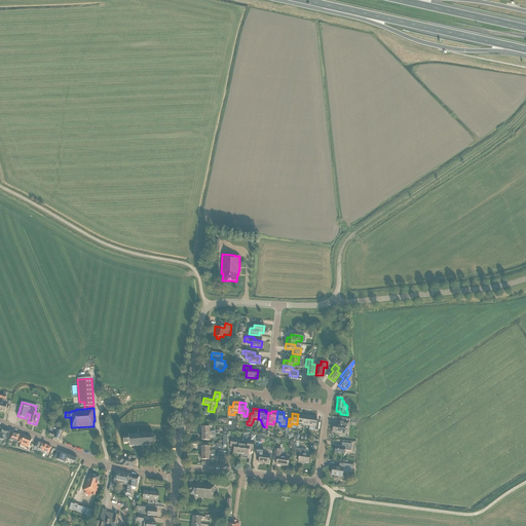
[(316,417),(310,416),(309,426),(315,427),(314,429),(318,430),(320,422),(316,422),(316,417)]
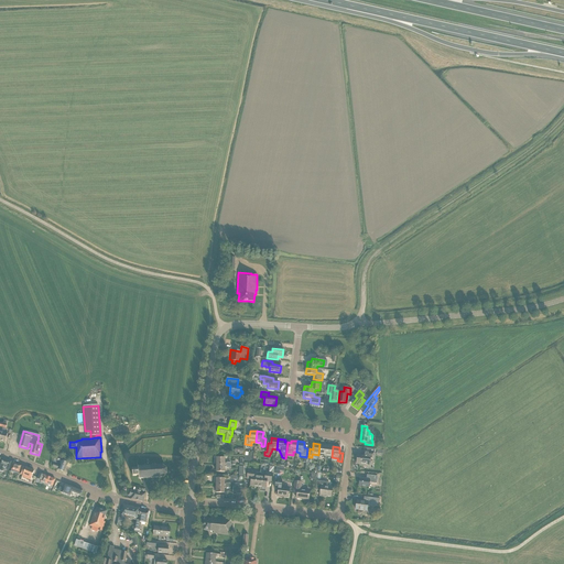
[(357,455),(356,464),(366,465),(369,465),(370,458),(373,459),(375,453),(373,453),(375,449),(369,448),(368,452),(364,452),(362,455),(357,455)]
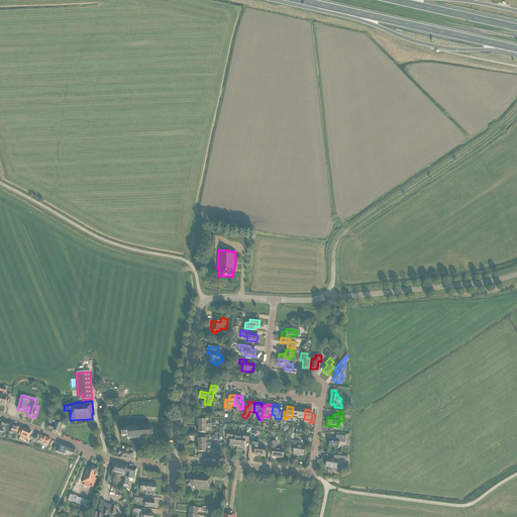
[(54,419),(53,422),(57,423),(54,430),(59,432),(60,428),(65,429),(66,425),(62,424),(58,422),(59,421),(54,419)]
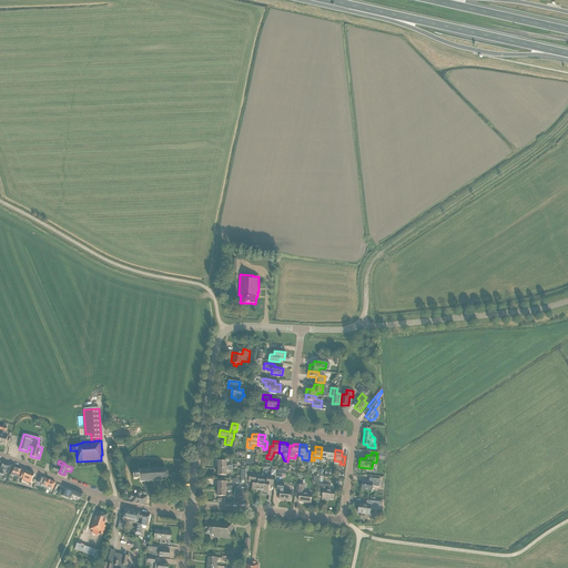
[(3,473),(8,474),(11,465),(2,462),(0,466),(0,474),(3,475),(3,473)]
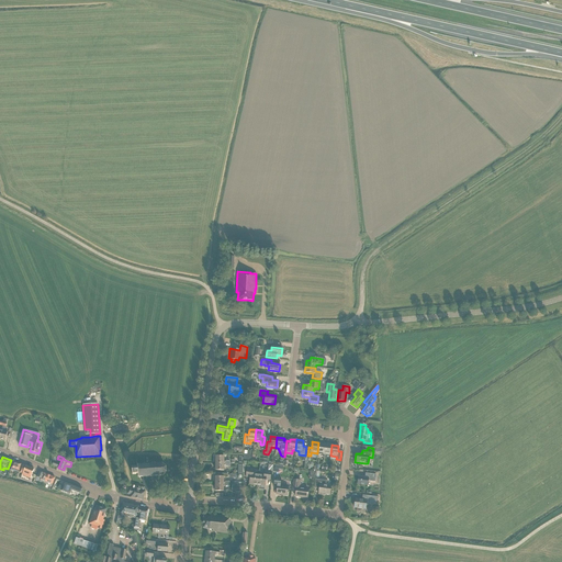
[(11,470),(19,473),(21,464),(13,461),(11,470)]
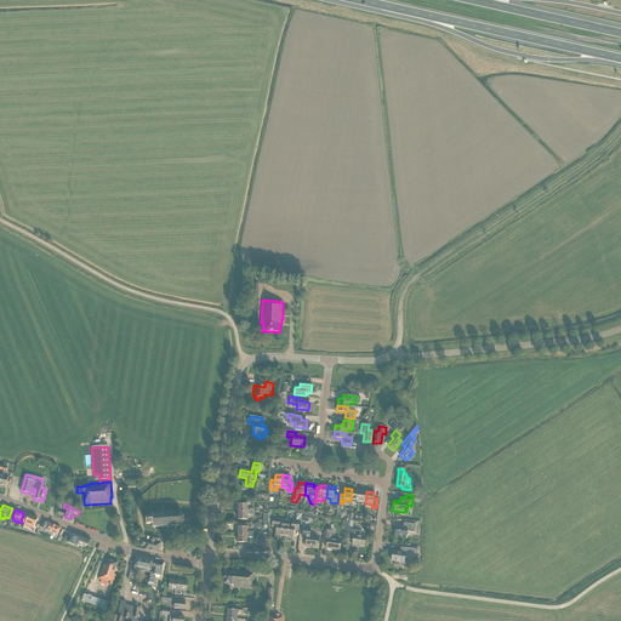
[(183,516),(180,512),(178,512),(175,512),(174,512),(169,513),(164,513),(163,513),(158,513),(153,513),(152,513),(152,514),(147,516),(147,517),(146,517),(146,524),(152,524),(153,527),(152,527),(153,528),(158,527),(159,527),(164,527),(169,527),(170,527),(175,527),(175,525),(180,525),(181,525),(183,522),(184,520),(183,517),(183,516)]
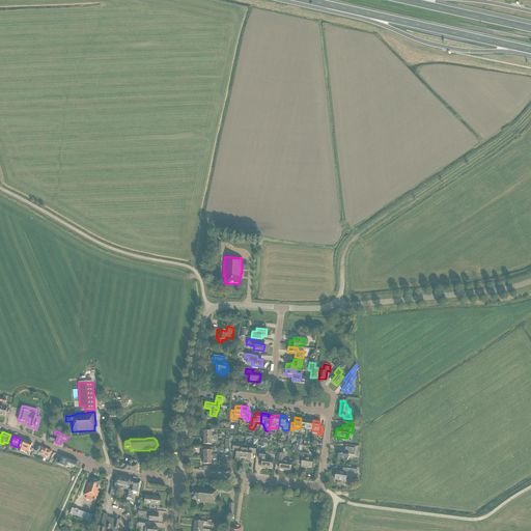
[(249,449),(244,448),(243,458),(250,459),(251,452),(255,452),(256,445),(257,446),(258,440),(256,440),(257,438),(253,438),(253,440),(253,445),(250,445),(249,449)]
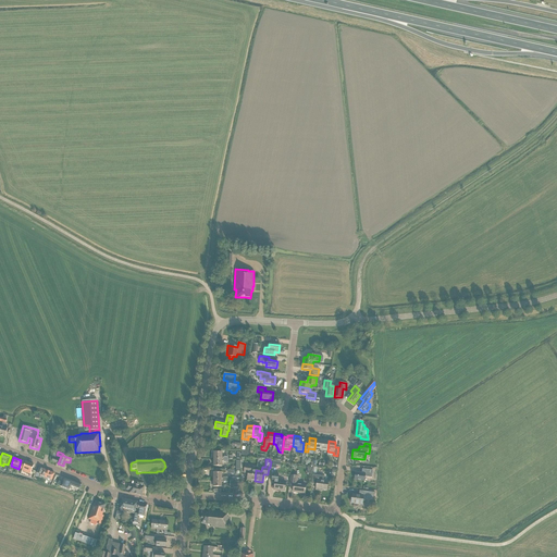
[(34,465),(25,461),(22,470),(22,471),(29,474),(34,465)]
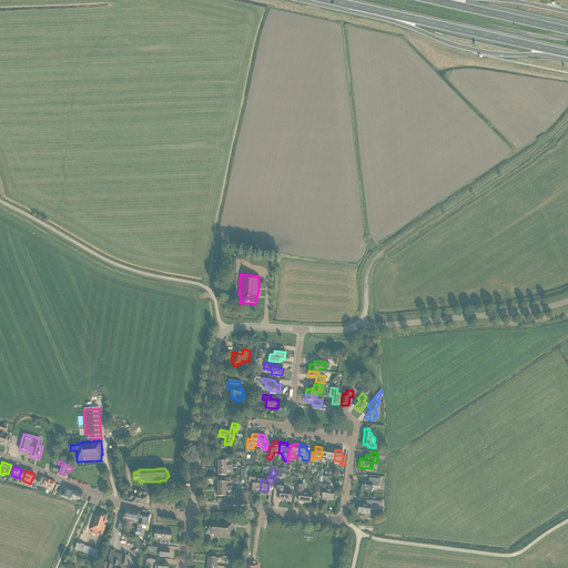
[(252,489),(260,490),(261,479),(256,478),(256,474),(250,474),(249,482),(253,482),(252,489)]
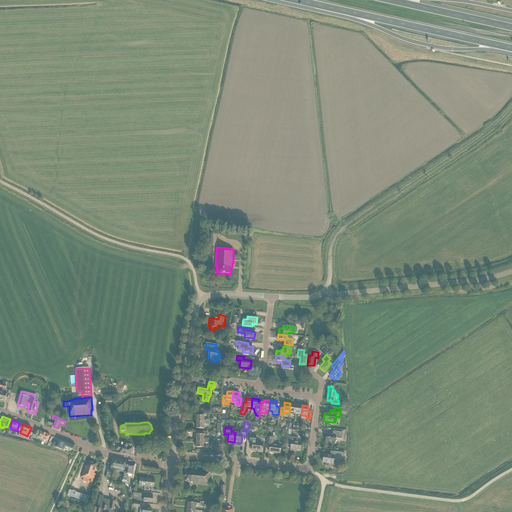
[(36,439),(38,440),(47,444),(50,435),(40,431),(39,431),(36,430),(34,435),(34,434),(32,438),(36,439)]
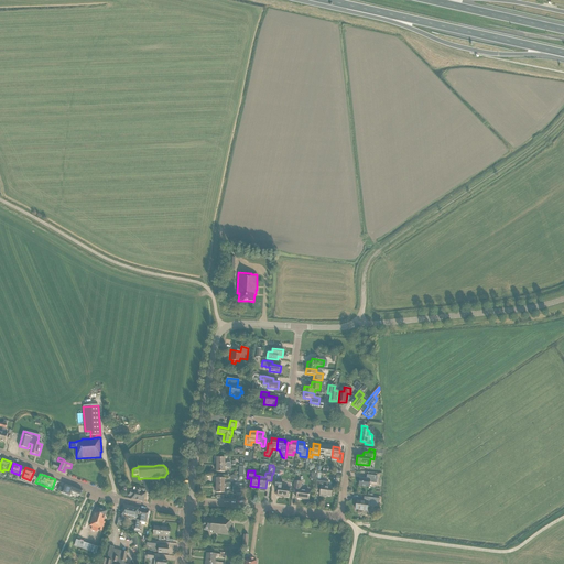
[(369,487),(369,483),(376,484),(377,476),(367,475),(366,479),(359,478),(359,486),(369,487)]
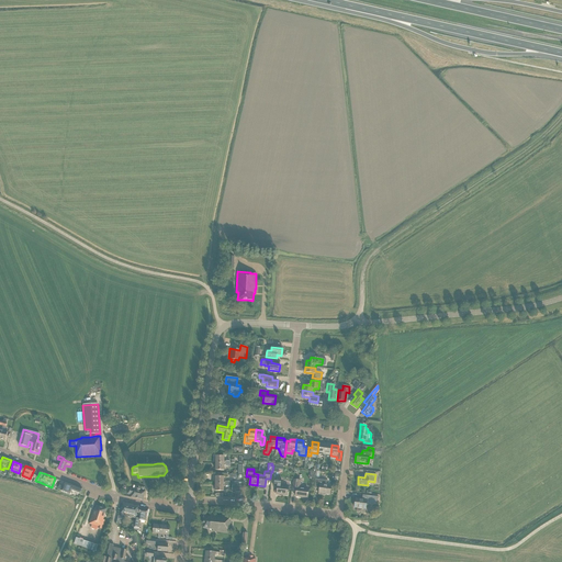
[(218,478),(215,478),(215,484),(229,484),(229,482),(225,482),(224,482),(224,478),(227,478),(227,474),(218,474),(218,478)]
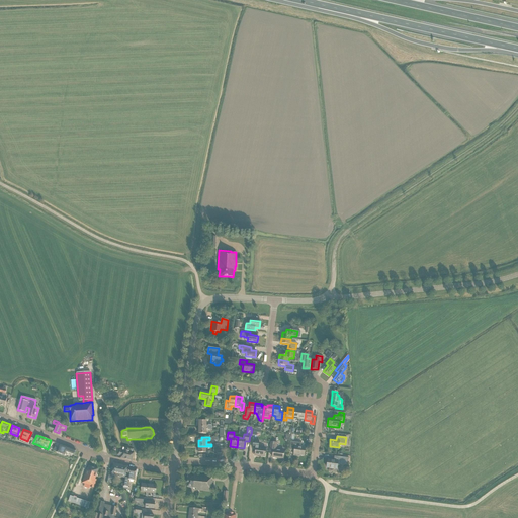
[(255,455),(265,456),(266,448),(258,447),(259,441),(253,440),(252,448),(255,449),(255,455)]
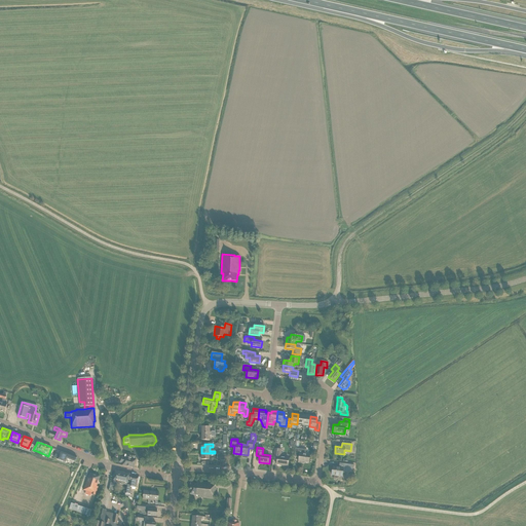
[(276,464),(288,466),(289,458),(280,457),(282,450),(275,449),(273,460),(277,460),(276,464)]
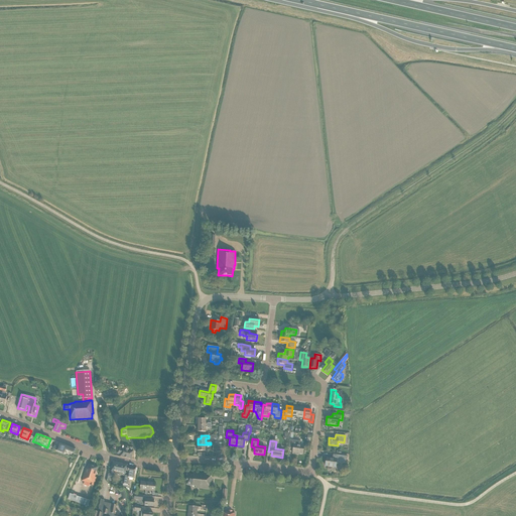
[(303,446),(299,445),(299,441),(289,440),(288,448),(293,448),(292,454),(296,455),(296,454),(302,455),(303,446)]
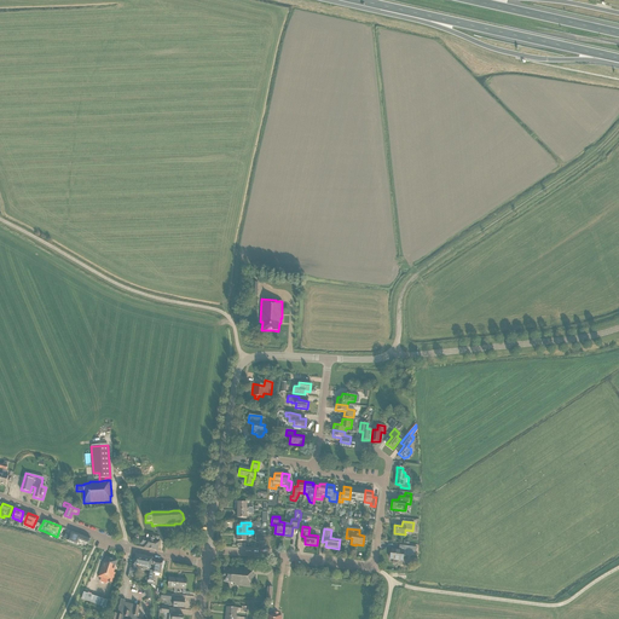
[(81,534),(71,531),(68,541),(77,544),(79,541),(88,544),(91,538),(81,534)]
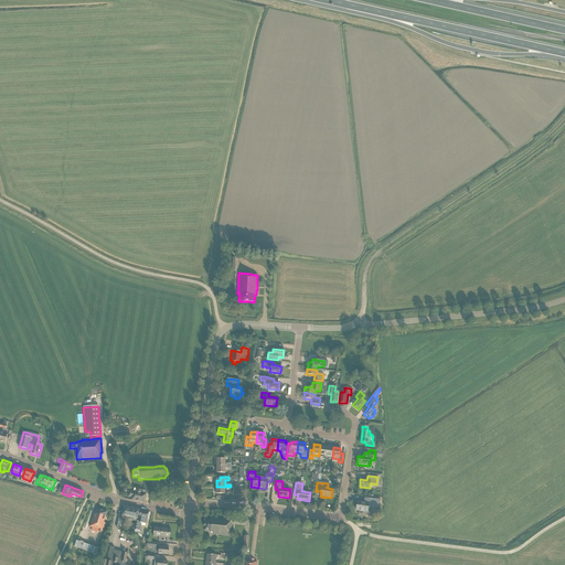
[(131,500),(145,502),(146,493),(145,490),(134,488),(134,492),(129,491),(128,497),(132,498),(131,500)]
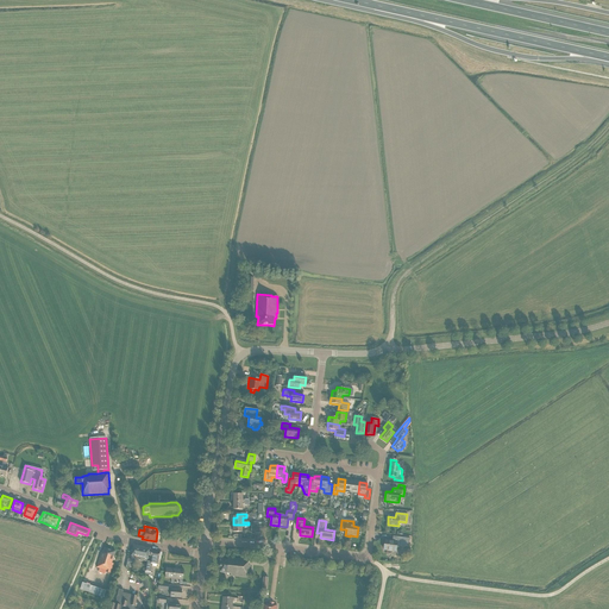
[(396,537),(396,539),(393,538),(393,541),(385,541),(384,550),(396,552),(396,546),(400,547),(400,546),(401,546),(402,546),(403,546),(405,545),(406,545),(406,544),(407,544),(407,542),(408,541),(409,540),(409,539),(410,539),(396,537)]
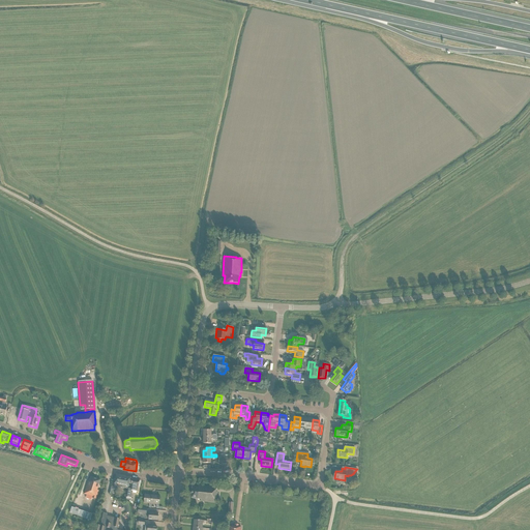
[(117,475),(114,487),(127,489),(129,490),(130,486),(128,484),(129,478),(117,475)]
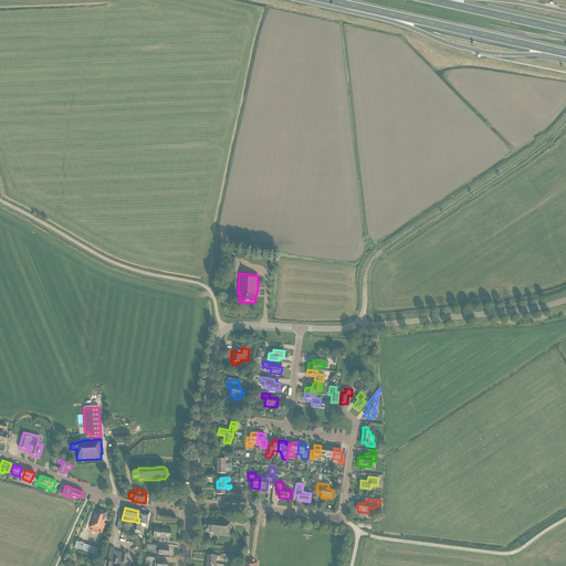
[(105,524),(104,523),(107,513),(97,510),(96,513),(94,512),(90,527),(98,531),(98,532),(102,533),(105,524)]
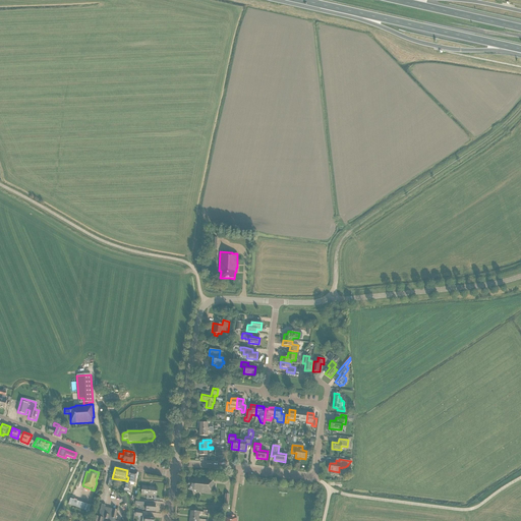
[(124,489),(123,490),(127,491),(130,494),(130,490),(129,489),(130,482),(134,483),(135,479),(137,471),(129,470),(128,477),(127,481),(125,480),(124,488),(124,489)]
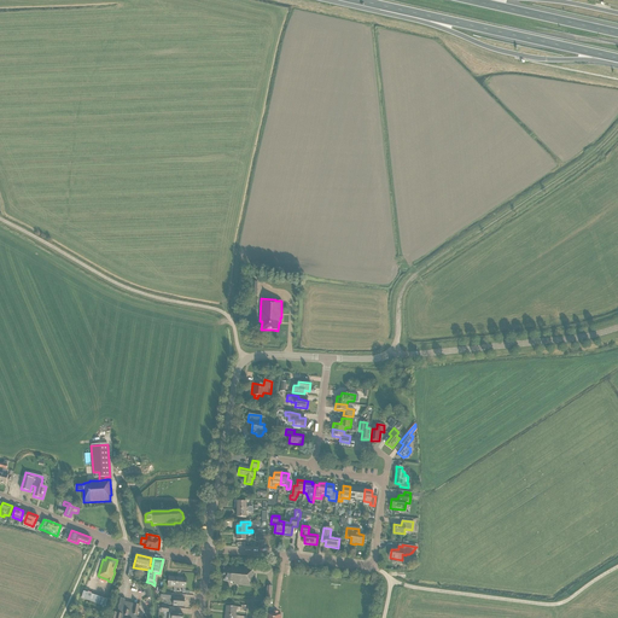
[(233,584),(252,587),(254,573),(252,573),(252,569),(232,566),(232,569),(225,567),(222,581),(234,582),(233,584)]
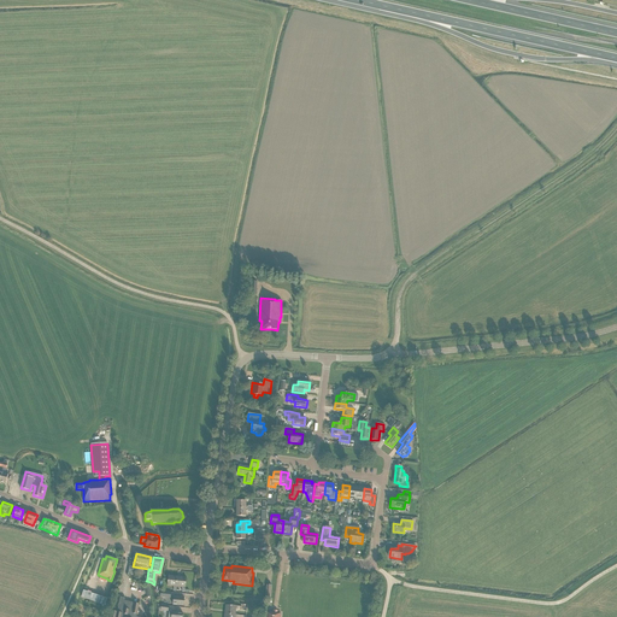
[(176,591),(176,587),(177,576),(169,576),(168,586),(174,587),(174,591),(176,591)]
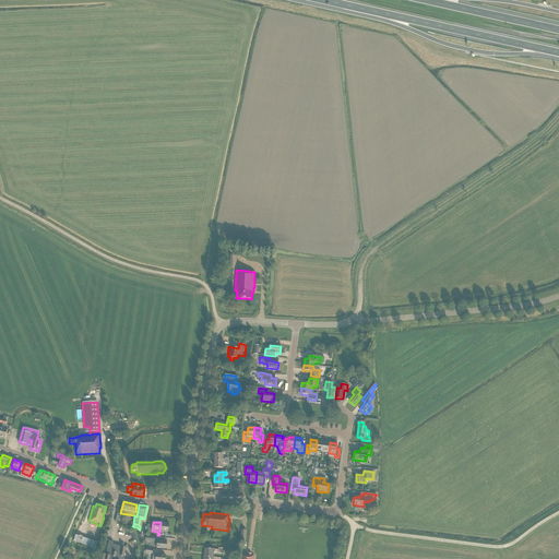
[(167,536),(168,523),(161,522),(159,532),(165,532),(165,536),(167,536)]
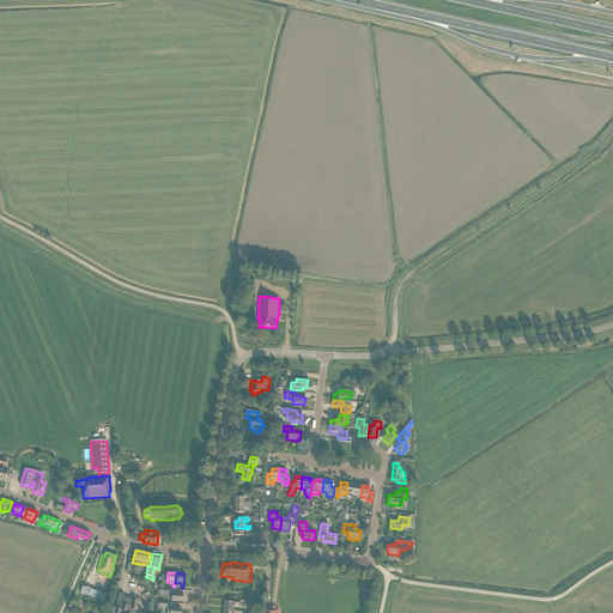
[(82,594),(104,602),(107,595),(84,587),(82,594)]
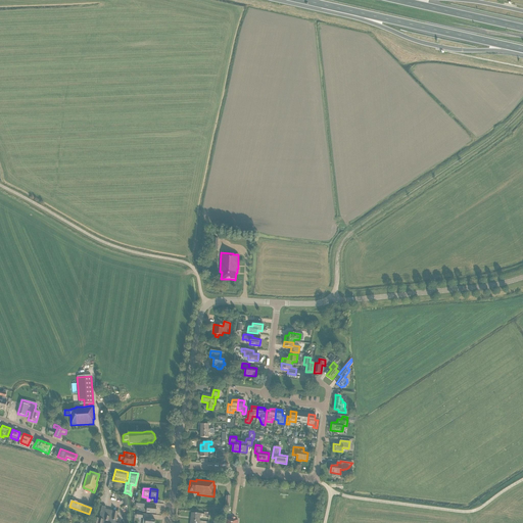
[(115,522),(119,512),(105,510),(106,507),(102,506),(99,519),(95,518),(94,522),(116,522),(115,522)]
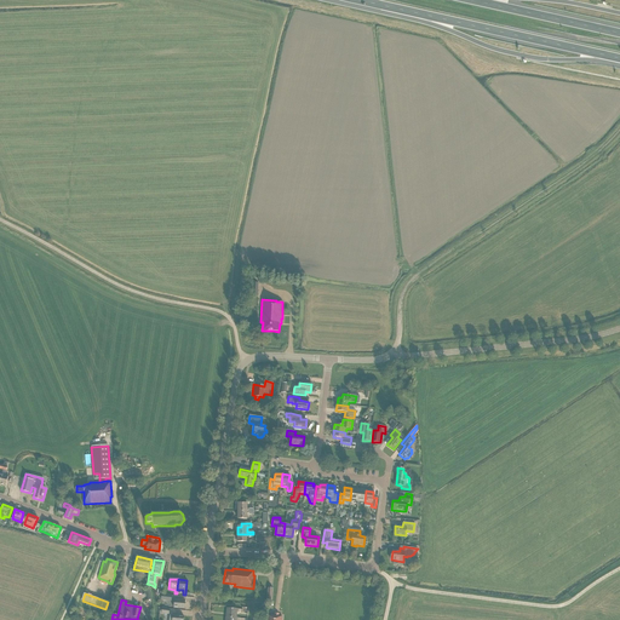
[(241,609),(227,608),(227,616),(236,618),(237,612),(241,613),(241,609)]
